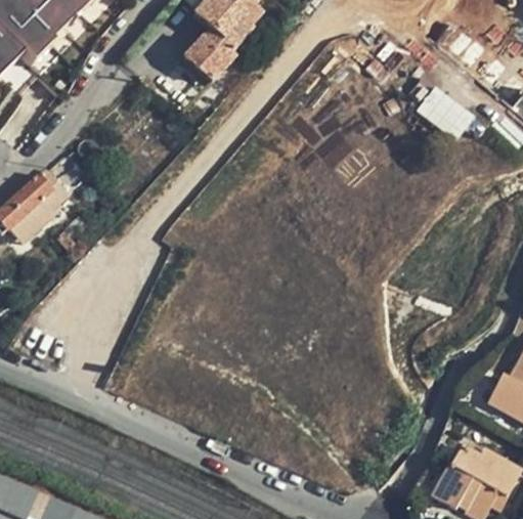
[(0,0),(0,73),(18,54),(20,56),(43,35),(41,33),(73,0),(26,0),(16,9),(11,3),(8,0),(0,0)]
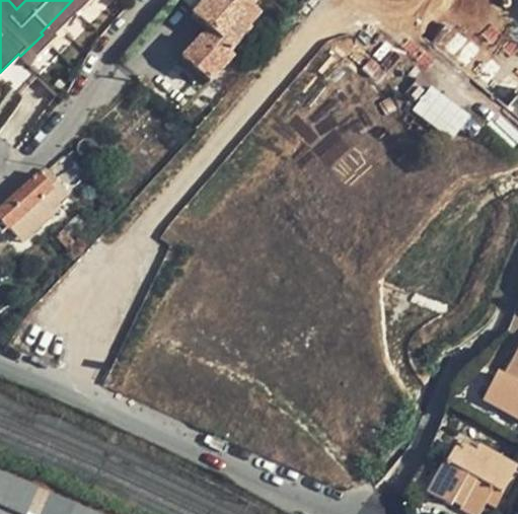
[(14,0),(11,3),(16,9),(25,0),(14,0)]
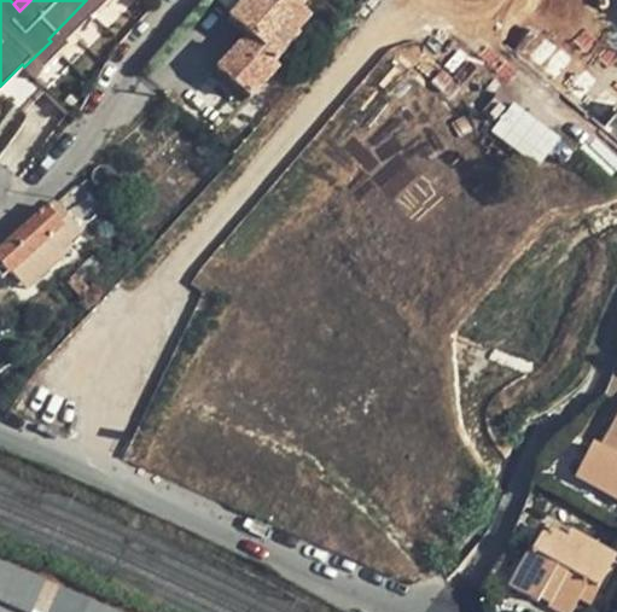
[(57,48),(103,0),(86,0),(48,39),(51,41),(57,48)]
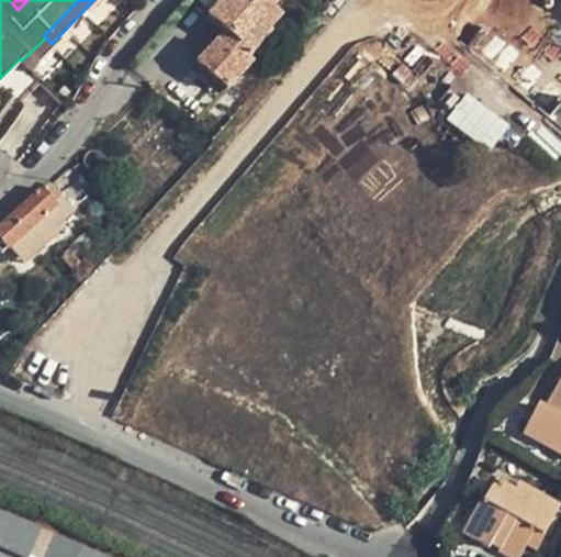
[(227,30),(238,40),(239,39),(273,0),(216,0),(208,11),(227,30)]
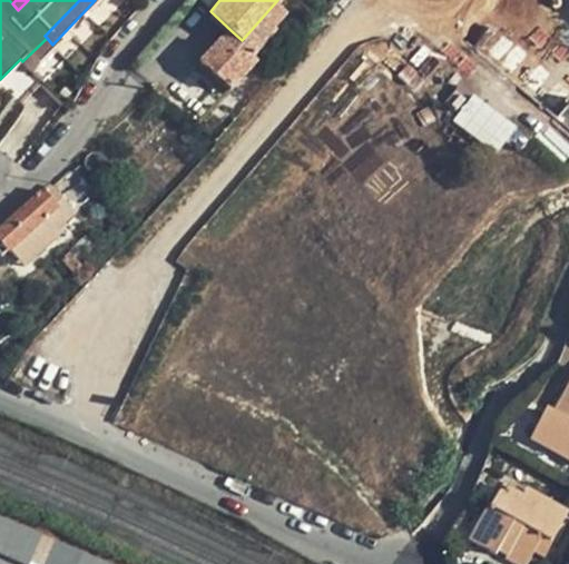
[(458,0),(469,10),(474,5),(488,16),(499,26),(521,0),(458,0)]
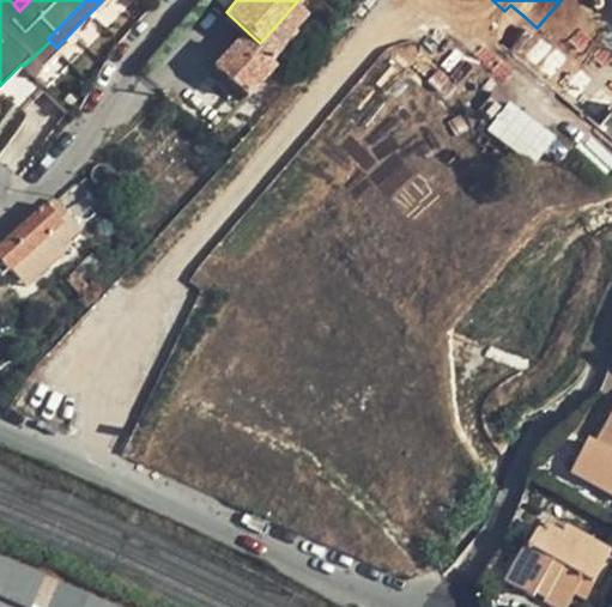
[(517,23),(525,17),(510,5),(504,11),(517,23)]
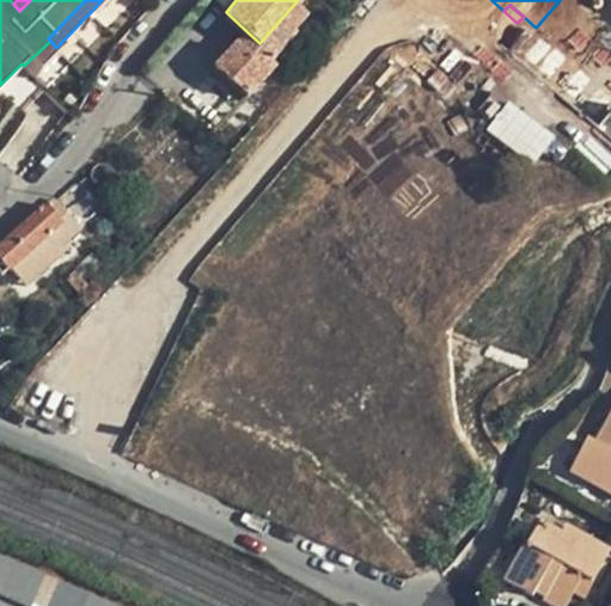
[(592,86),(610,104),(610,34),(598,22),(581,41),(594,51),(570,79),(586,92),(592,86)]
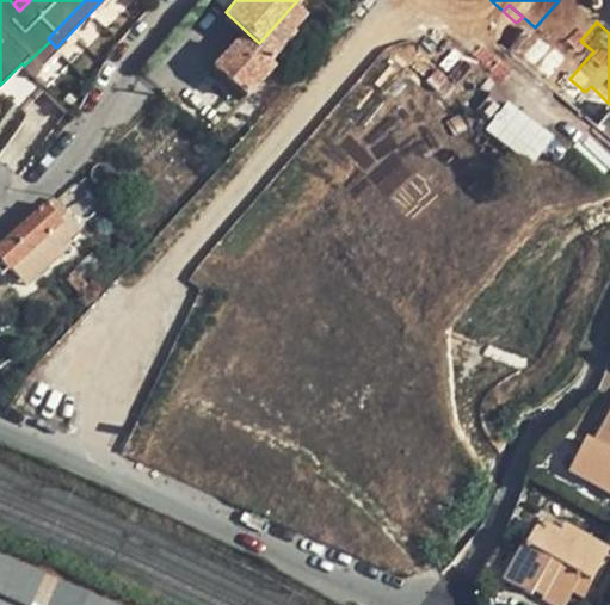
[(259,43),(247,32),(238,42),(234,38),(211,63),(247,93),(269,69),(260,62),(271,50),(260,42),(259,43)]
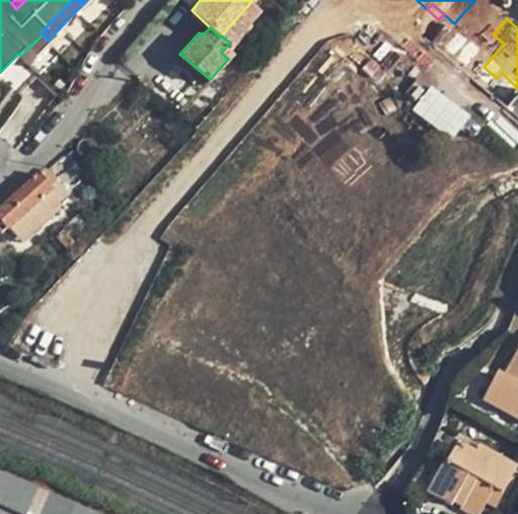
[(51,43),(48,41),(43,34),(20,56),(29,64),(51,43)]
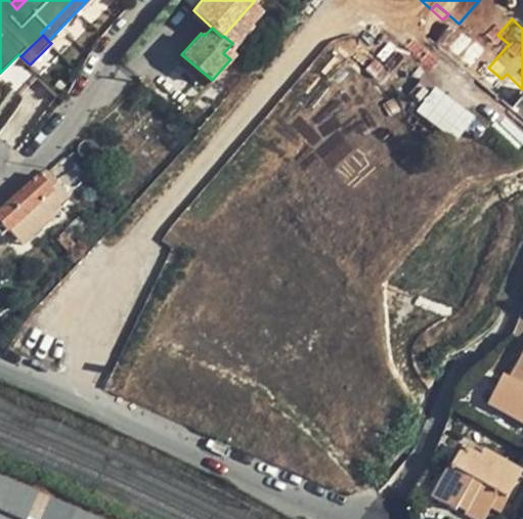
[(522,89),(507,74),(502,79),(522,97),(522,89)]
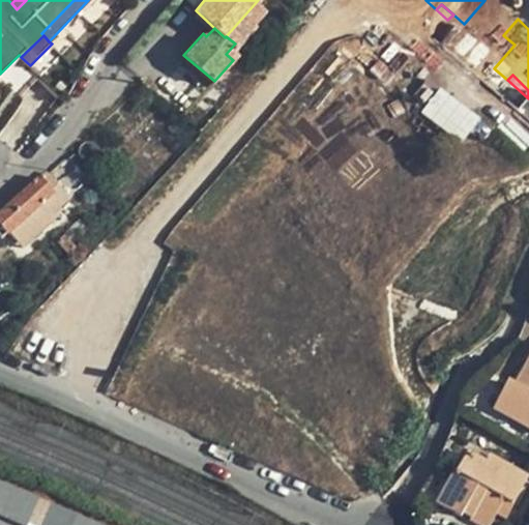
[(46,168),(0,209),(0,231),(0,232),(6,227),(22,242),(54,213),(51,208),(68,192),(46,168)]
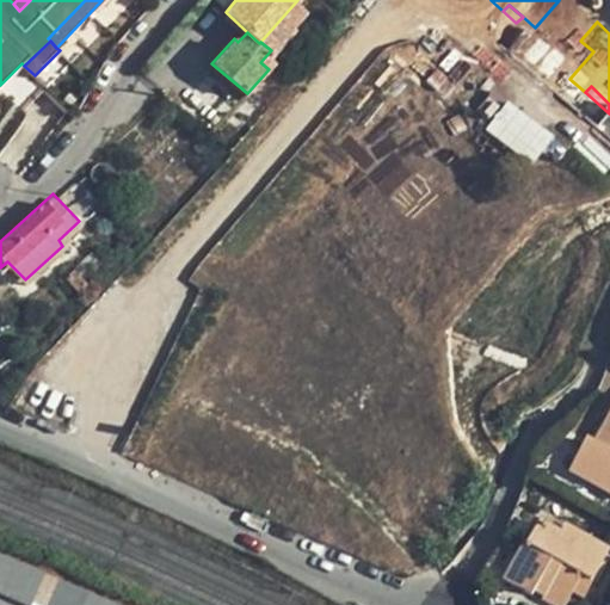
[(74,265),(66,272),(81,288),(88,281),(74,265)]
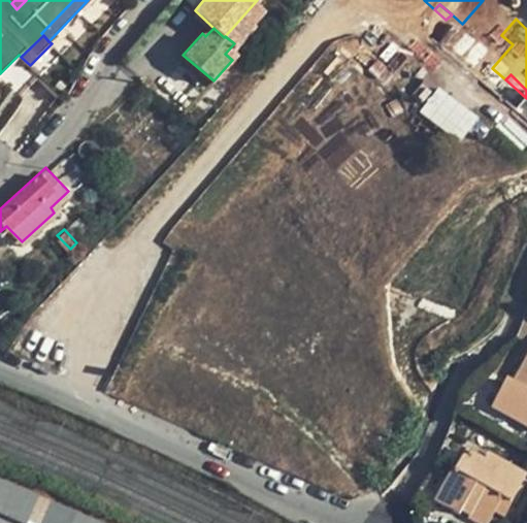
[(526,356),(514,380),(509,378),(495,402),(526,420),(526,356)]
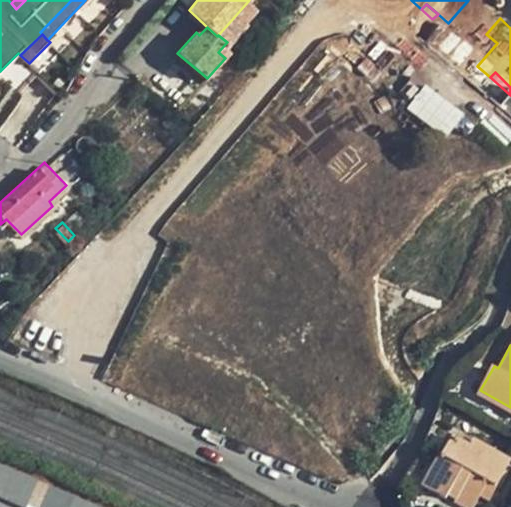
[(444,453),(438,458),(424,482),(447,495),(449,492),(452,486),(459,490),(456,496),(457,498),(473,506),(481,492),(490,497),(510,460),(510,457),(475,438),(472,443),(457,434),(444,453)]
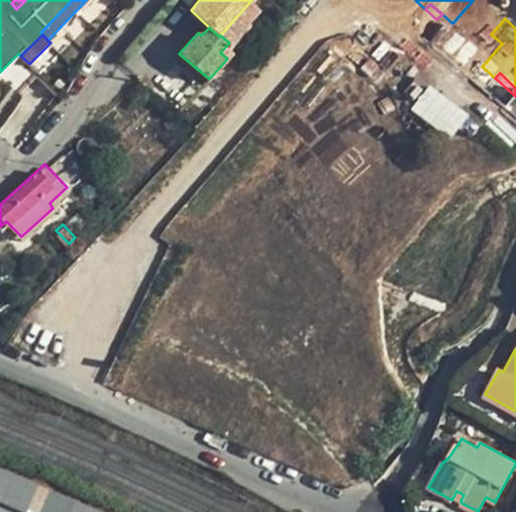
[(410,478),(428,487),(442,463),(425,451),(410,478)]
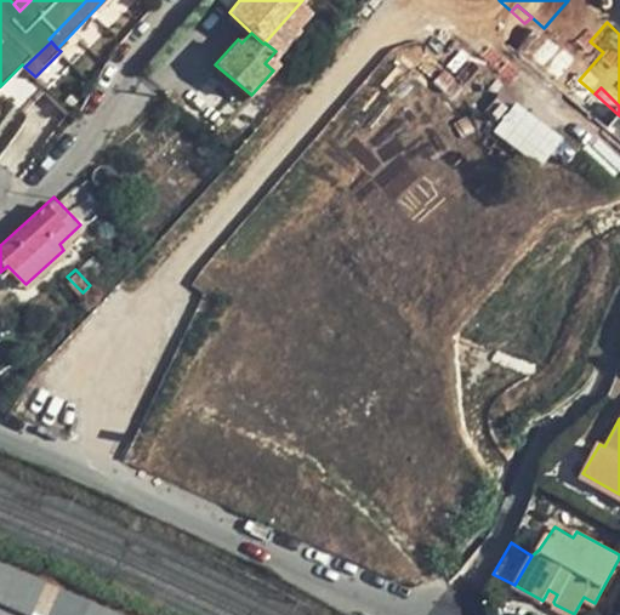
[(126,614),(0,559),(0,594),(32,609),(45,614),(126,614)]
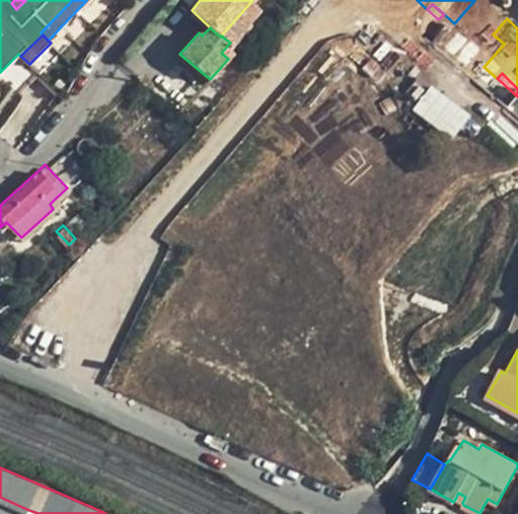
[(455,499),(462,503),(465,497),(458,493),(455,499)]
